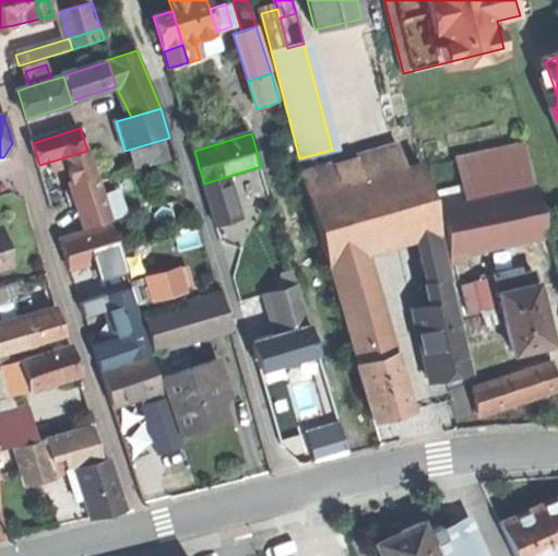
[(418,140),(399,145),(406,173),(425,167),(418,140)]
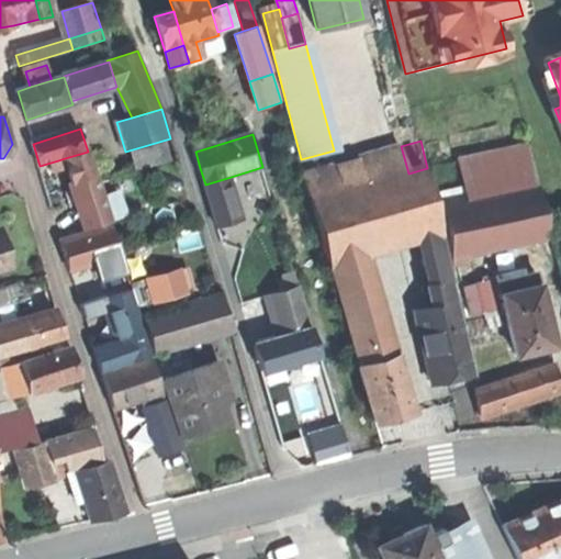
[(401,146),(303,174),(311,201),(408,174),(401,146)]
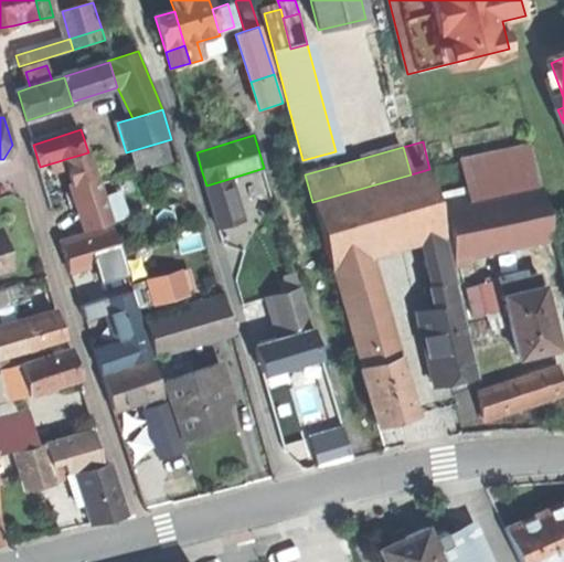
[(534,147),(464,161),(472,204),(543,189),(534,147)]
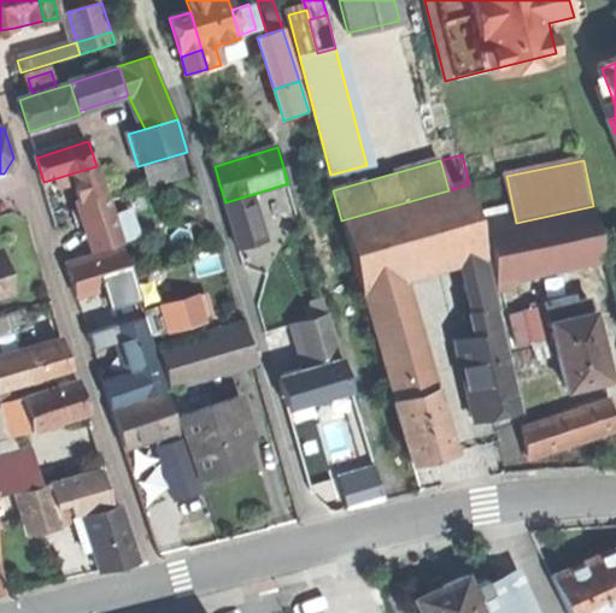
[(105,194),(97,166),(71,174),(74,181),(81,201),(105,194)]
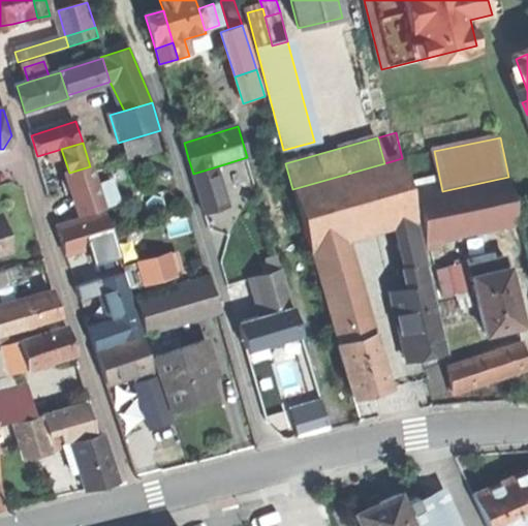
[(384,163),(292,189),(305,229),(334,221),(337,231),(413,208),(402,158),(384,163)]
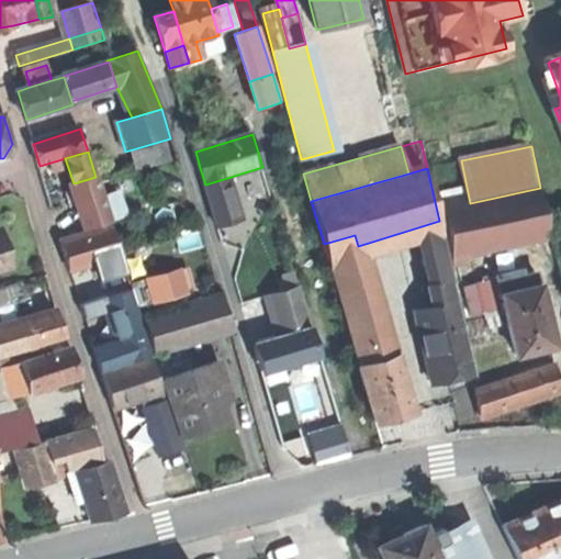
[(96,177),(74,183),(88,231),(111,223),(96,177)]
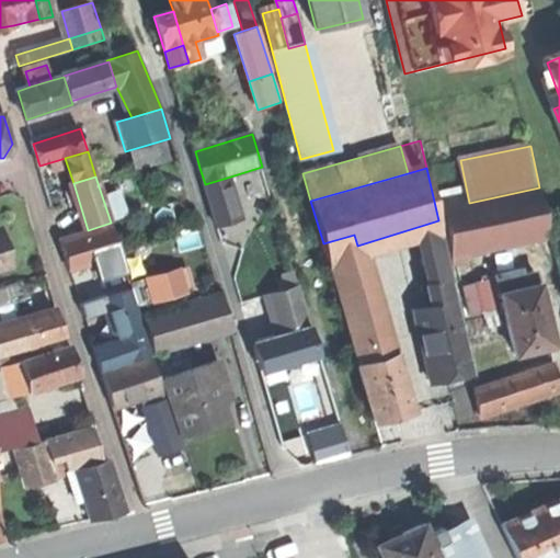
[(205,184),(218,227),(240,220),(227,178),(205,184)]
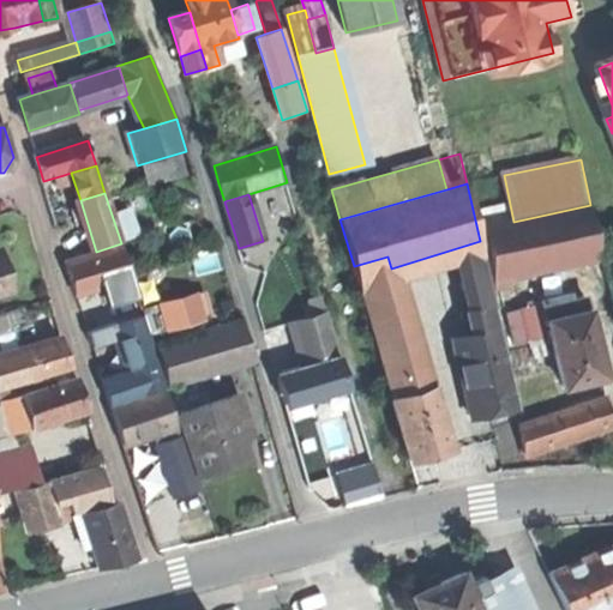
[(60,195),(48,199),(53,215),(65,211),(60,195)]
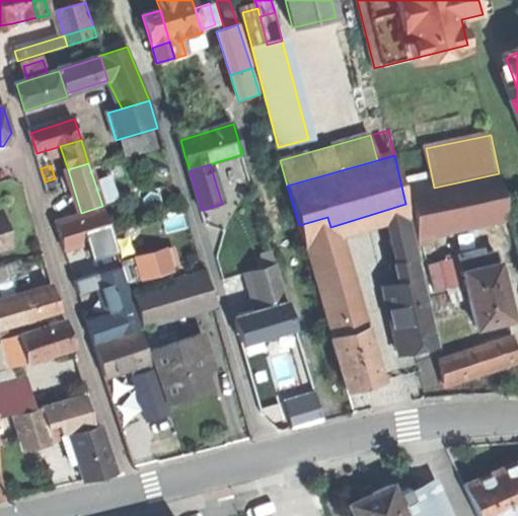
[(434,188),(408,193),(417,234),(508,215),(499,173),(434,188)]
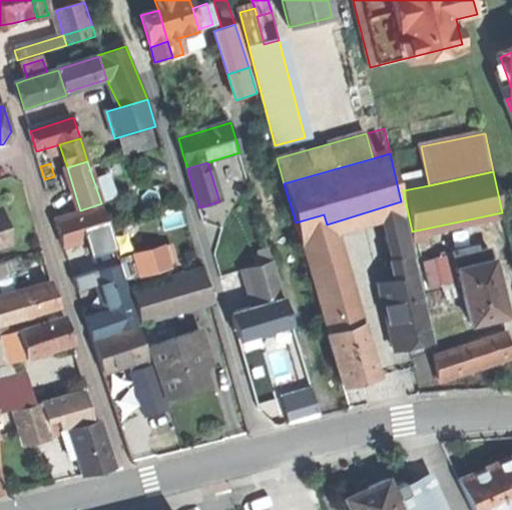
[(103,206),(56,220),(60,235),(64,248),(111,234),(103,206)]
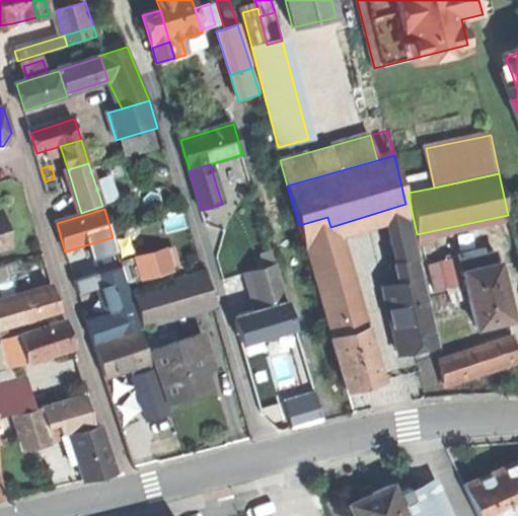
[(327,217),(299,225),(322,307),(351,299),(330,227),(327,217)]
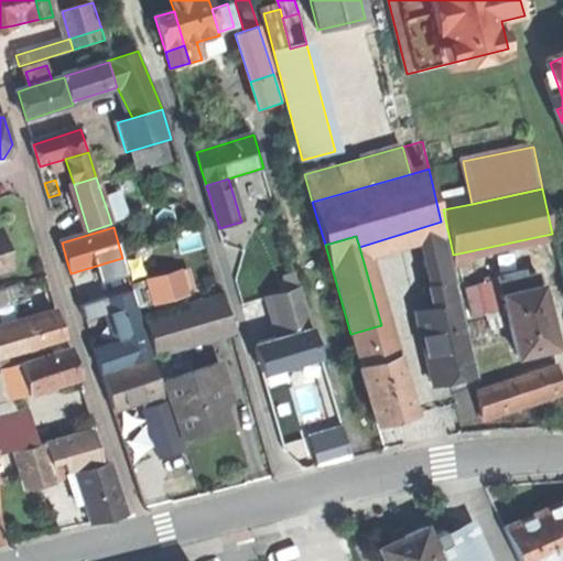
[(180,238),(139,250),(151,290),(157,305),(196,293),(180,238)]
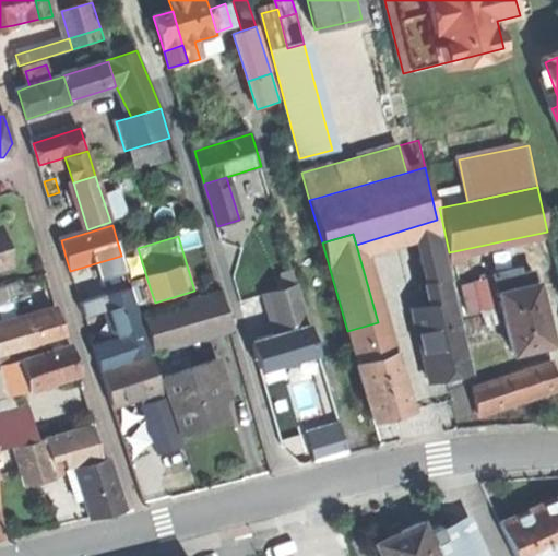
[(423,248),(431,283),(451,278),(443,243),(423,248)]
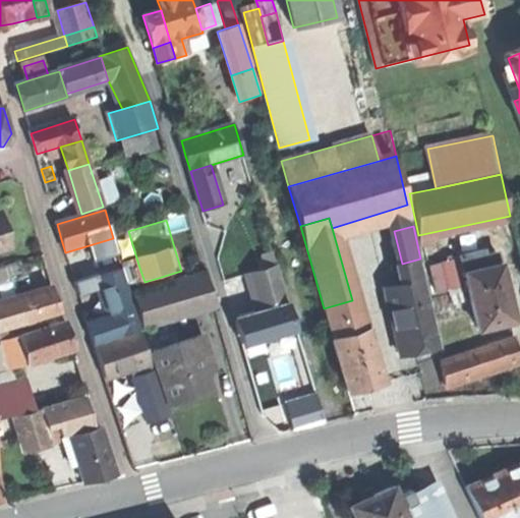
[(26,245),(0,251),(0,259),(29,251),(26,245)]
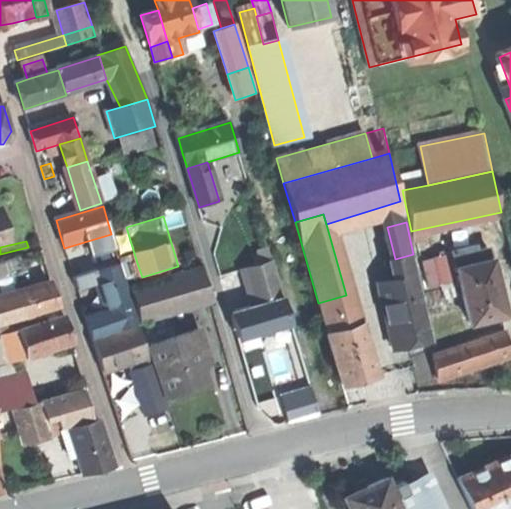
[(478,246),(454,252),(472,325),(493,320),(508,317),(491,249),(479,251),(478,246)]
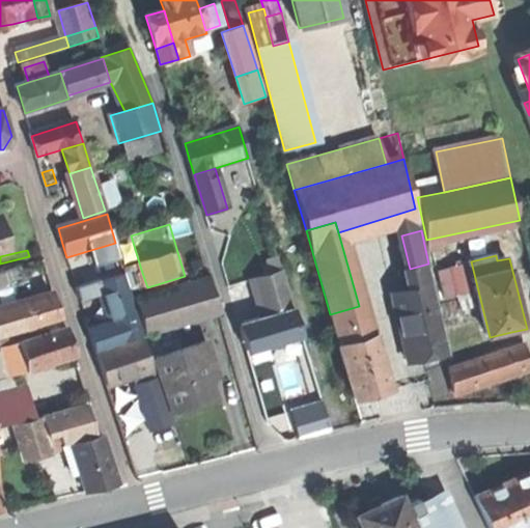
[(272,275),(282,272),(278,258),(268,261),(272,275)]
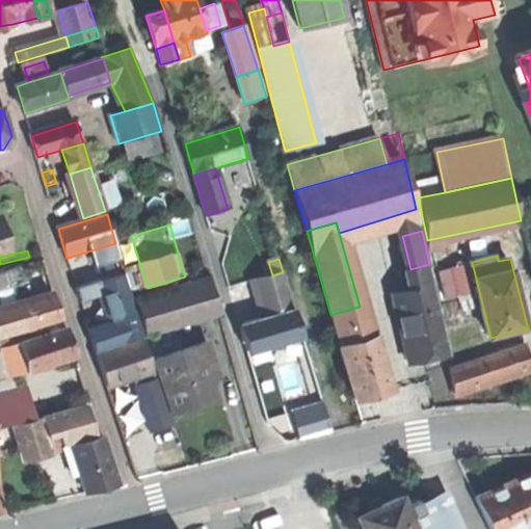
[(405,270),(407,276),(431,271),(429,264),(410,269),(405,270)]
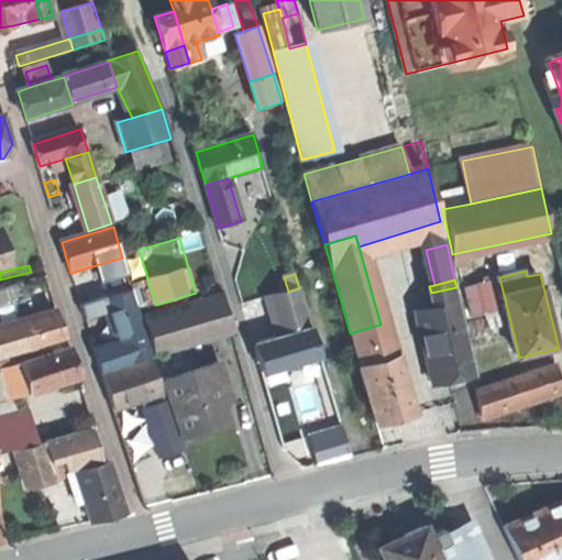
[(436,309),(417,314),(432,380),(455,374),(476,370),(456,287),(431,293),(436,309)]
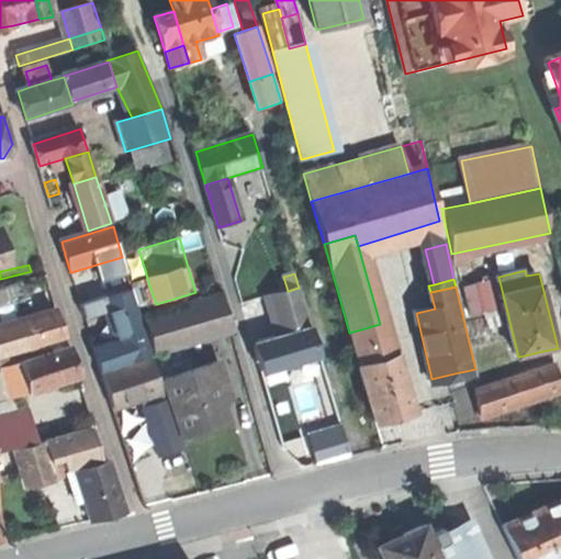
[(304,308),(299,288),(288,291),(268,297),(273,316),(304,308)]
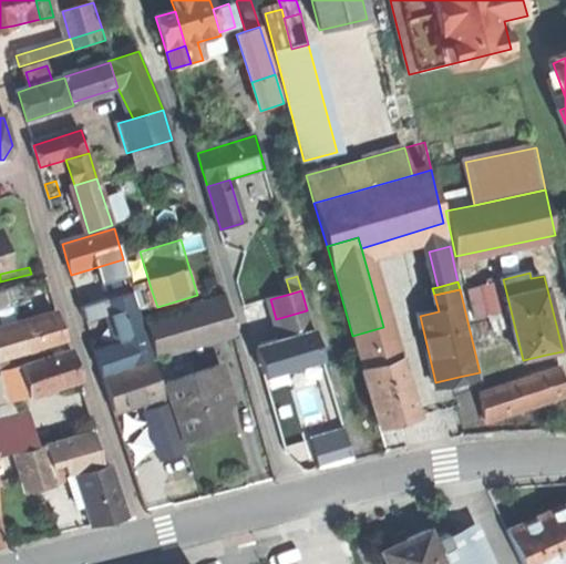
[(152,291),(136,296),(141,311),(157,307),(152,291)]
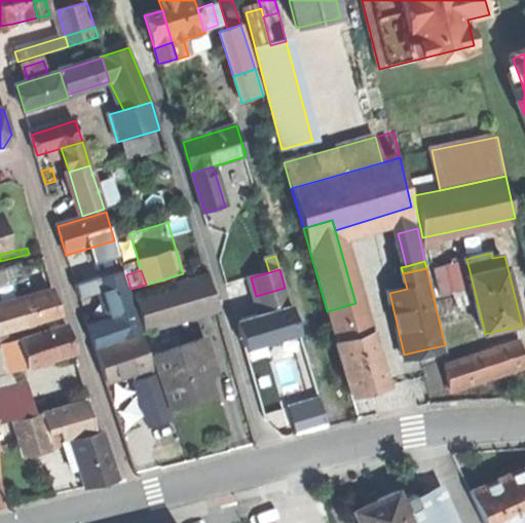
[(122,273),(100,281),(103,290),(112,319),(113,322),(136,313),(122,273)]
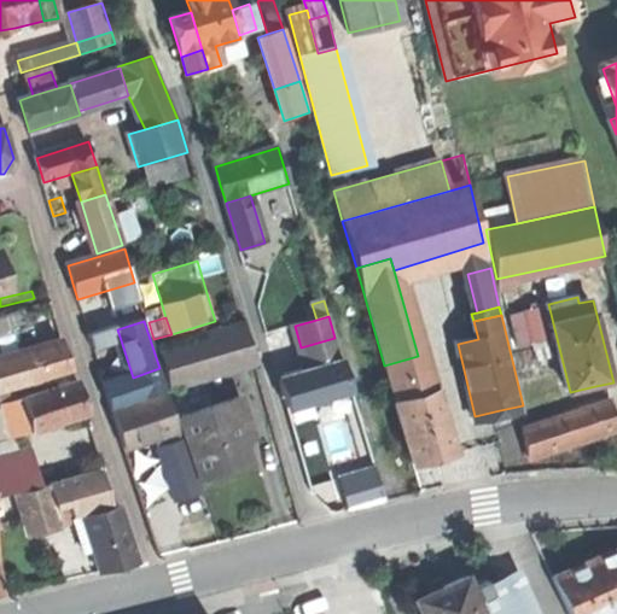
[(244,322),(157,348),(169,387),(255,363),(244,322)]
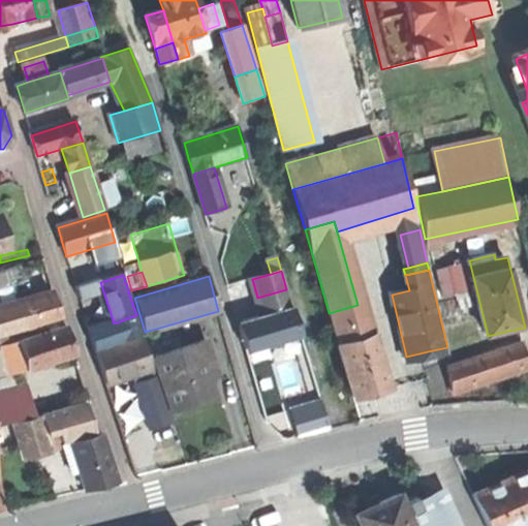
[(99,280),(76,287),(81,299),(103,291),(100,282),(99,280)]
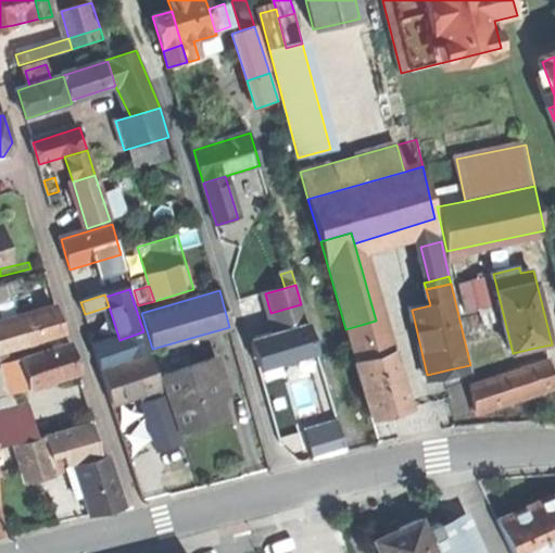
[(301,304),(270,313),(276,332),(306,324),(301,304)]
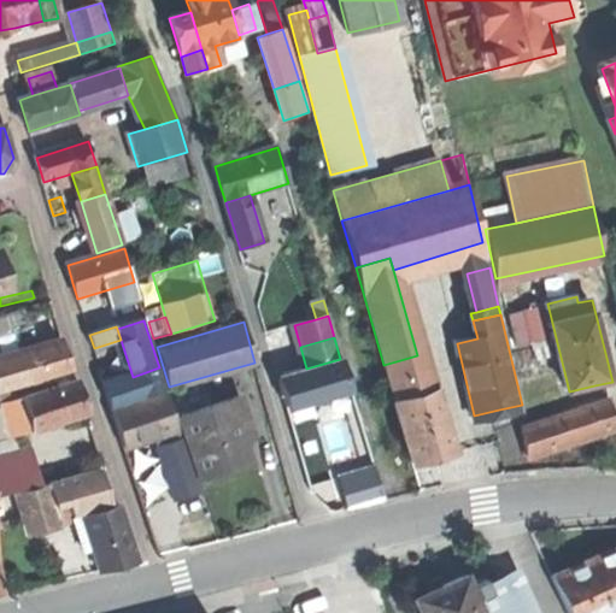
[(70,355),(65,343),(24,357),(33,383),(74,370),(70,355)]
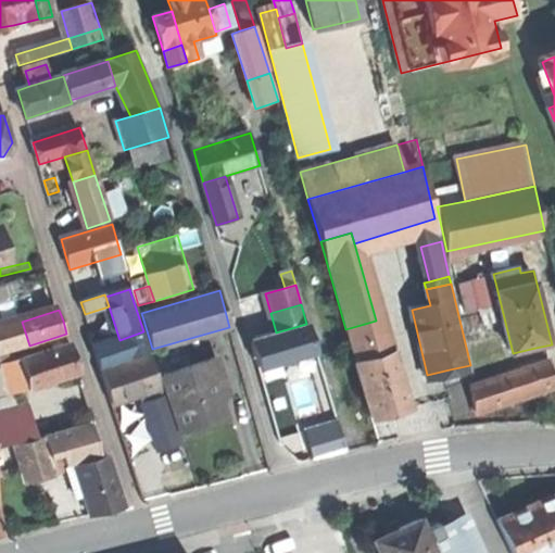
[(355,363),(386,354),(376,321),(345,329),(355,363)]
